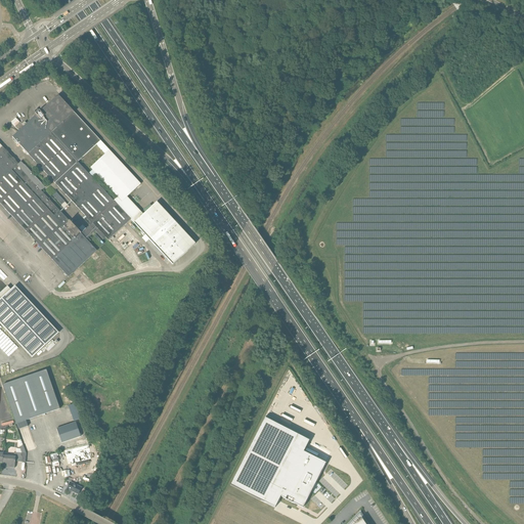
[(110,150),(90,168),(93,170),(89,174),(78,163),(100,141),(58,95),(27,125),(25,122),(23,124),(25,127),(12,138),(87,218),(84,220),(90,225),(83,232),(80,229),(79,231),(41,190),(45,187),(42,184),(43,183),(35,176),(32,173),(32,172),(25,165),(22,162),(18,164),(15,161),(15,160),(13,158),(12,158),(8,153),(6,149),(6,150),(3,147),(3,146),(2,147),(0,143),(0,203),(69,277),(97,251),(89,243),(91,242),(88,238),(95,232),(103,241),(105,238),(108,241),(131,220),(173,265),(195,245),(157,203),(143,215),(127,198),(140,184),(110,150)]
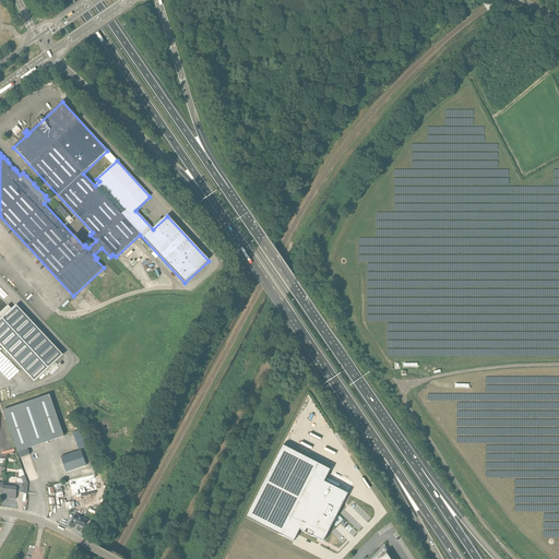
[(70,224),(73,221),(69,216),(70,215),(60,205),(58,207),(57,209),(64,218),(66,219),(70,224)]
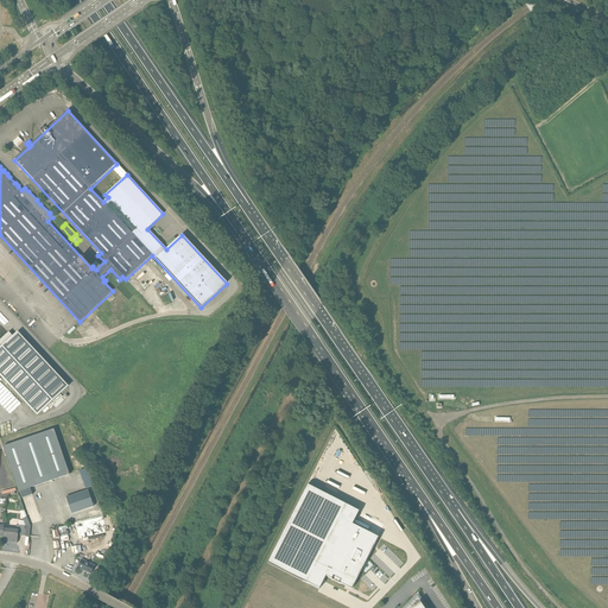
[(0,375),(37,416),(69,386),(18,333),(0,348),(0,375)]
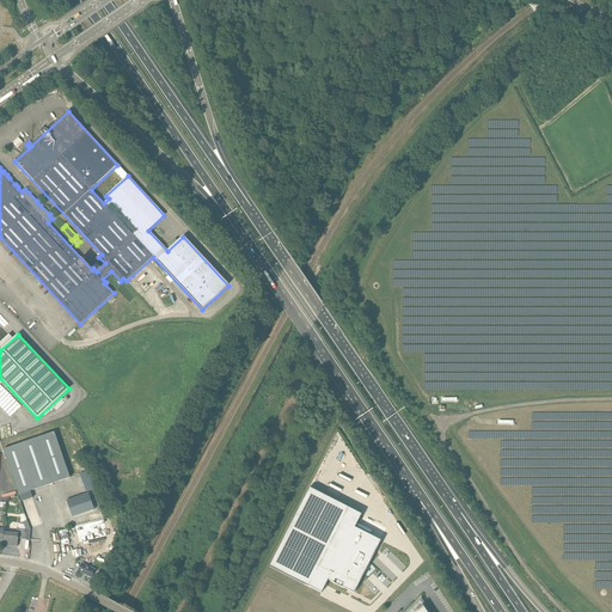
[(0,391),(0,399),(2,402),(11,395),(5,387),(0,391)]
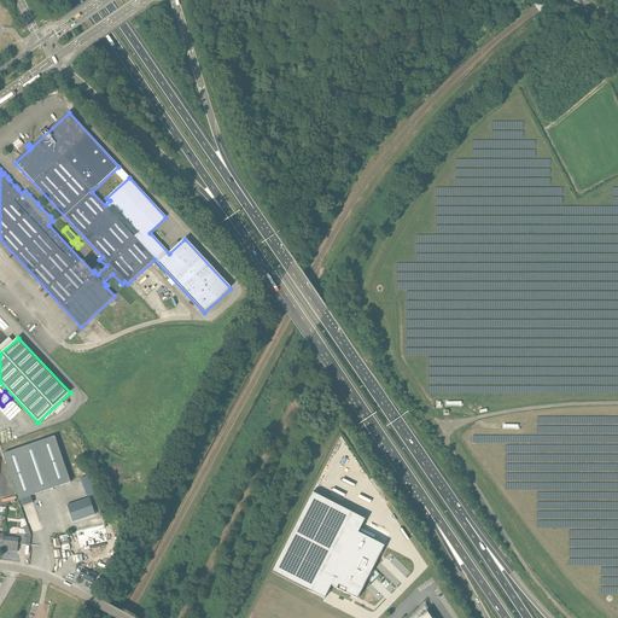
[(18,500),(70,482),(54,436),(3,454),(18,500)]
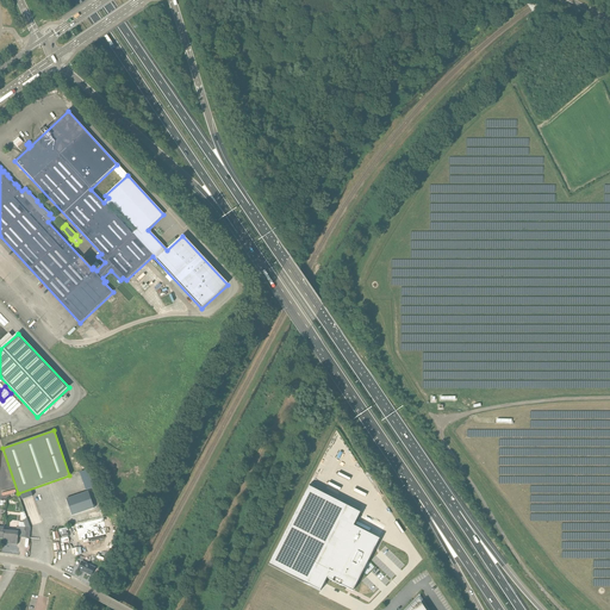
[(93,486),(91,467),(82,470),(85,487),(93,486)]
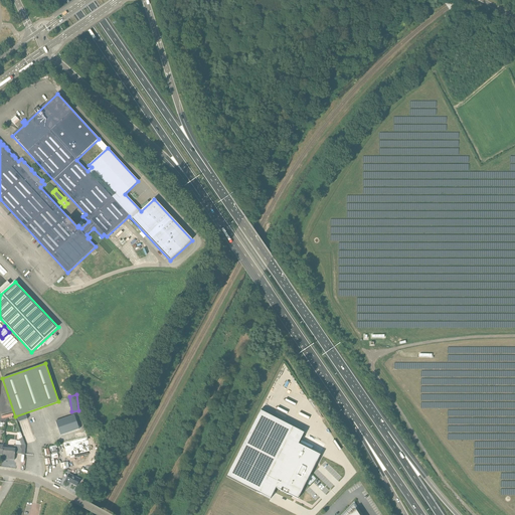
[(226,477),(271,499),(275,491),(276,489),(276,488),(289,495),(292,497),(298,499),(299,499),(299,498),(321,455),(299,444),(304,433),(261,410),(226,477)]
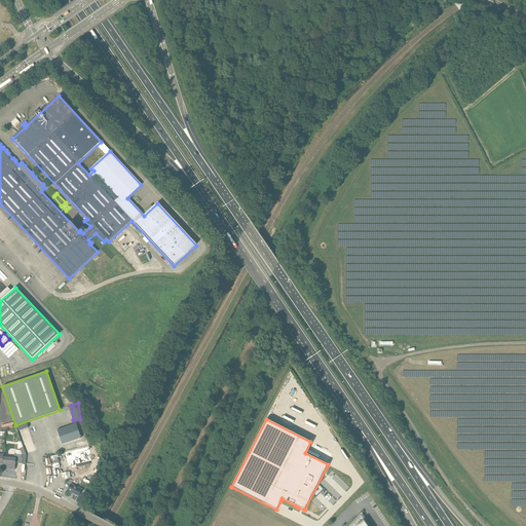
[(62,444),(81,439),(79,429),(60,434),(62,444)]
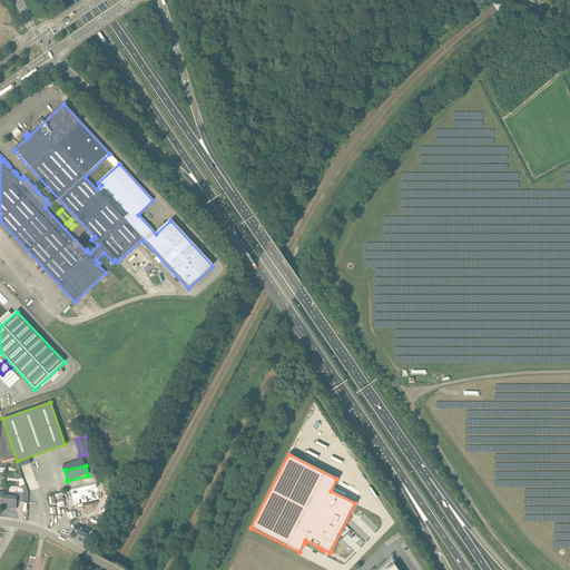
[(74,501),(111,493),(109,479),(70,487),(74,501)]
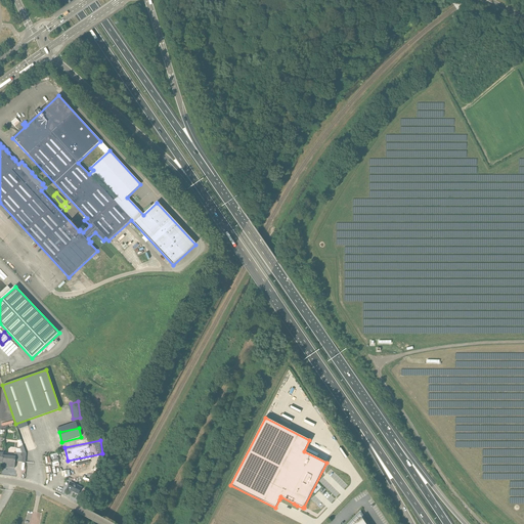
[(15,456),(15,462),(26,463),(26,453),(23,445),(19,446),(19,447),(22,453),(16,452),(15,456)]
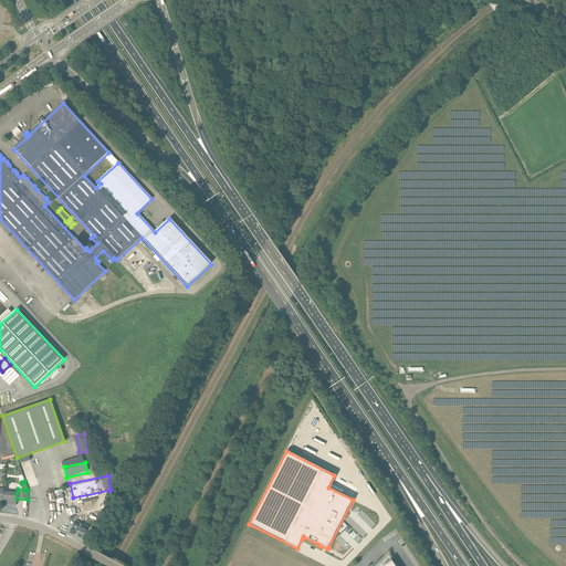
[(3,492),(2,500),(2,503),(11,504),(11,505),(16,505),(17,499),(17,493),(3,492)]
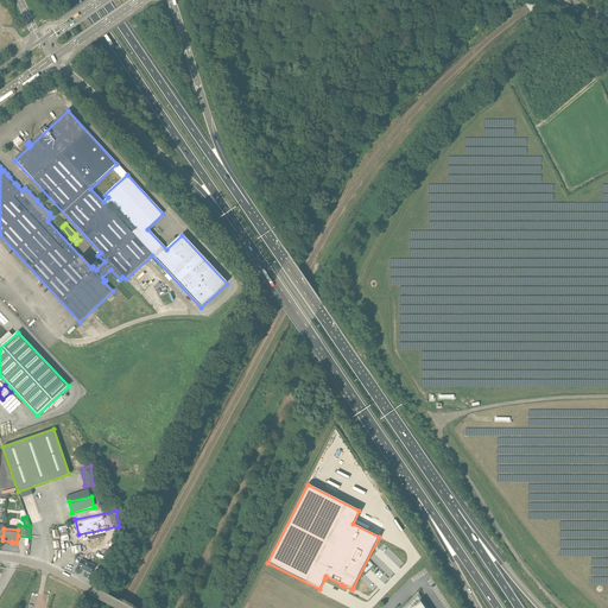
[(77,568),(90,574),(94,567),(82,559),(77,568)]
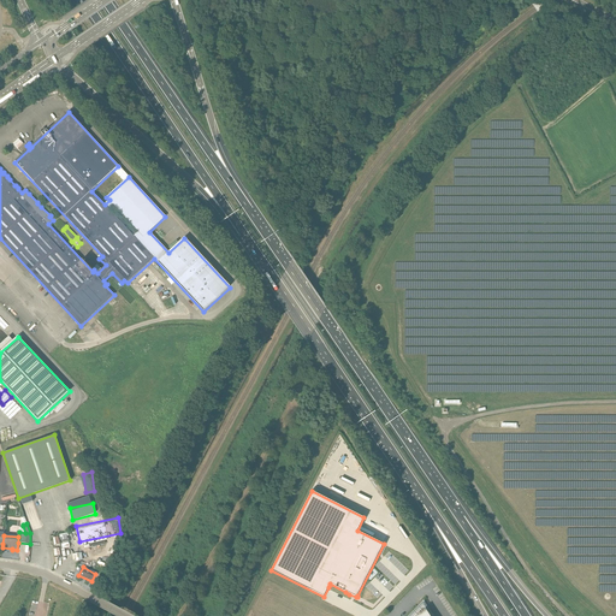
[(432,615),(424,603),(409,615),(432,615)]
